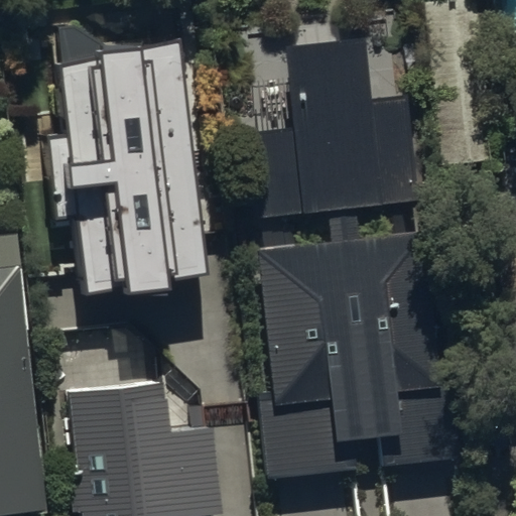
[(255,395),(265,482),(355,472),(352,443),(379,440),(382,469),(461,460),(454,390),(438,391),(420,233),(358,240),(354,210),(418,203),(406,94),(370,98),(363,37),(280,46),(288,127),(240,132),(250,221),(326,212),(330,245),(255,253),(271,393),(255,395)]
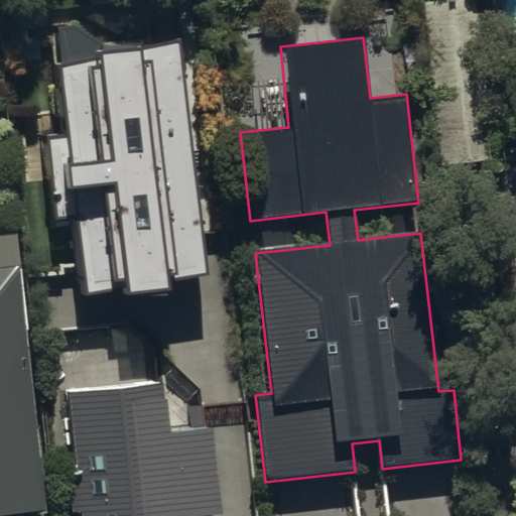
[(83,295),(207,280),(176,40),(54,66),(63,137),(43,139),(53,221),(74,218),(83,295)]
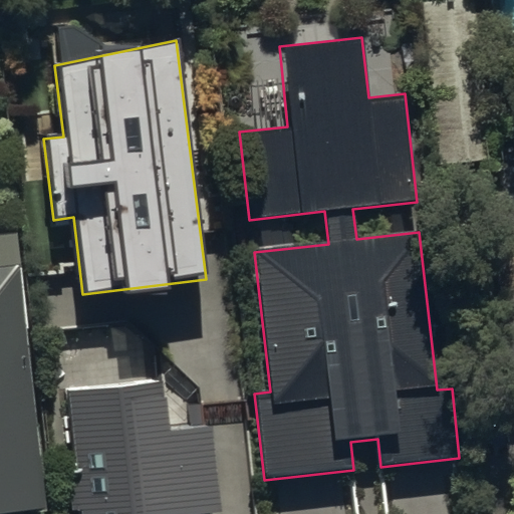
[(0,513),(39,513),(45,513),(19,264),(0,265),(0,513)]
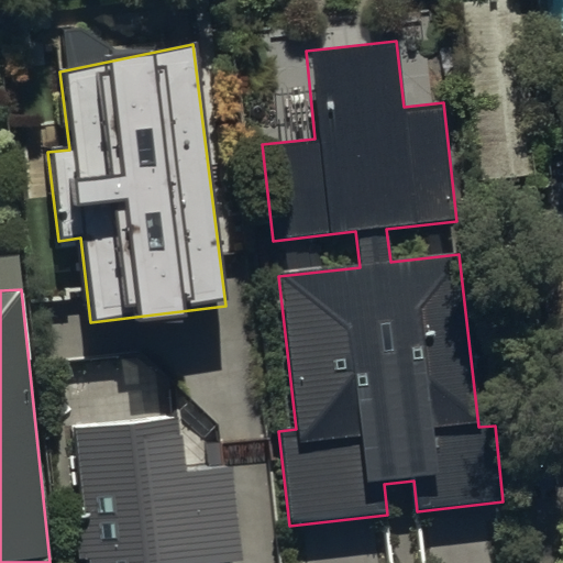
[(235,562),(227,472),(179,476),(175,421),(74,431),(83,519),(72,520),(76,562),(86,562),(235,562)]
